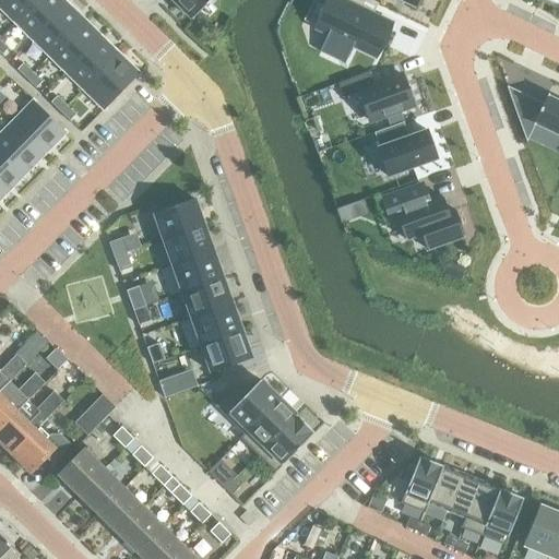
[(0,8),(15,23),(37,0),(4,0),(0,4),(0,8)]
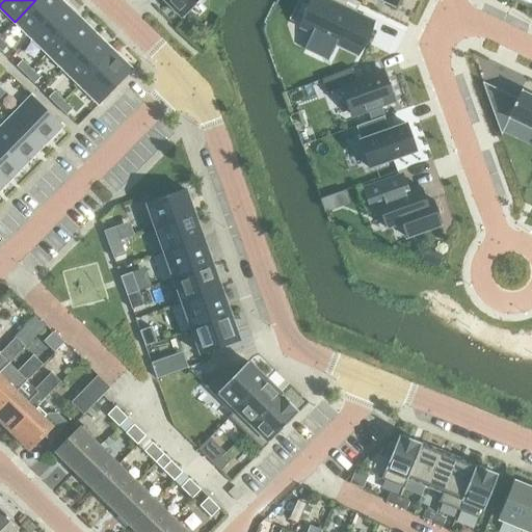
[(30,37),(64,3),(61,0),(35,0),(15,22),(30,37)]
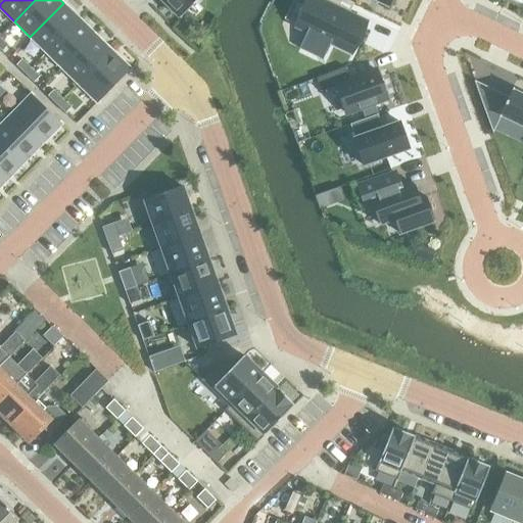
[(158,0),(180,19),(198,0),(158,0)]
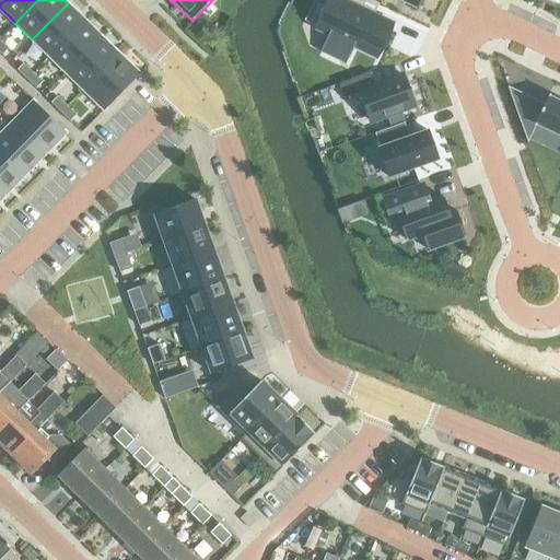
[(329,0),(317,27),(328,33),(319,51),(321,53),(323,49),(346,60),(345,63),(346,63),(354,45),(376,56),(392,24),(365,12),(372,0),(371,0),(329,0)]
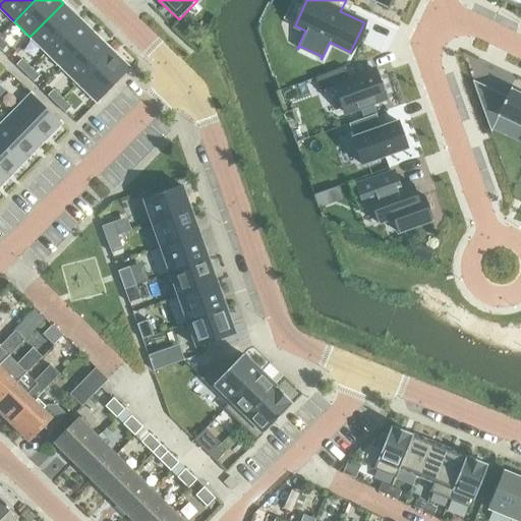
[(46,52),(79,18),(63,3),(30,37),(46,52)]
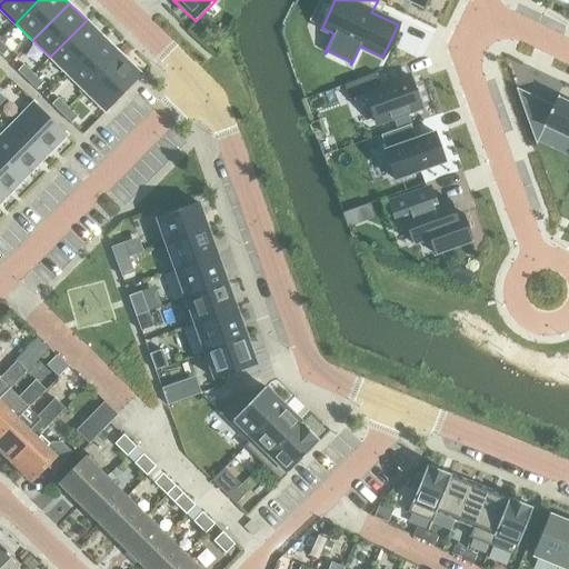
[(67,73),(103,37),(87,20),(50,57),(67,73)]
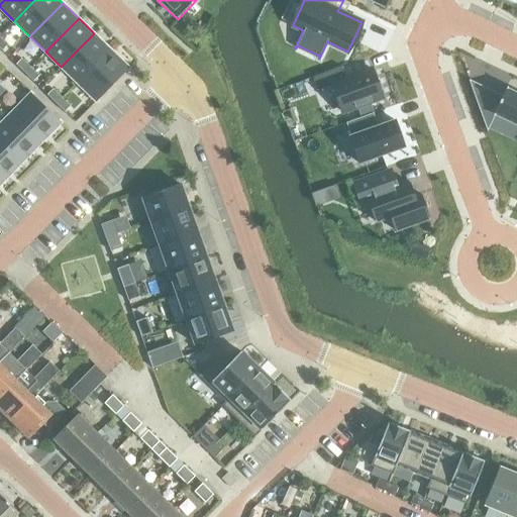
[(77,83),(109,48),(94,33),(61,67),(77,83)]
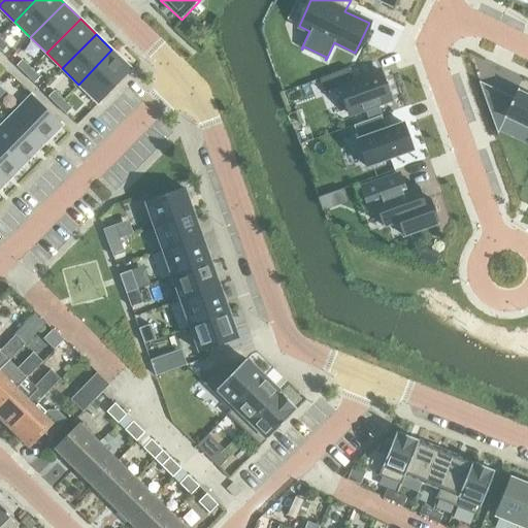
[(98,104),(132,70),(111,50),(78,85),(98,104)]
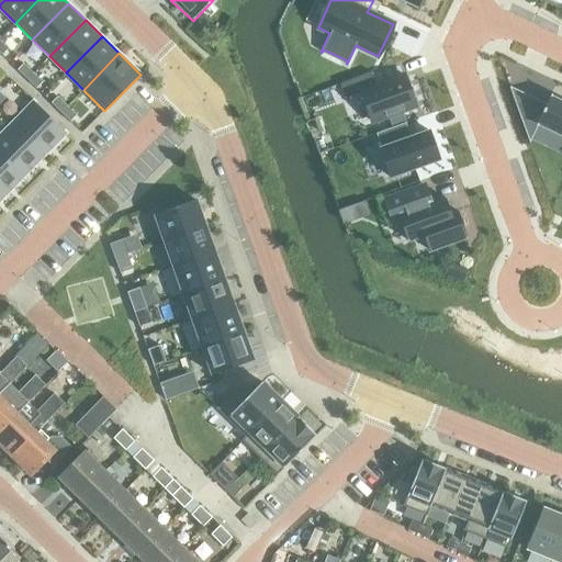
[(26,79),(32,72),(23,64),(18,70),(26,79)]
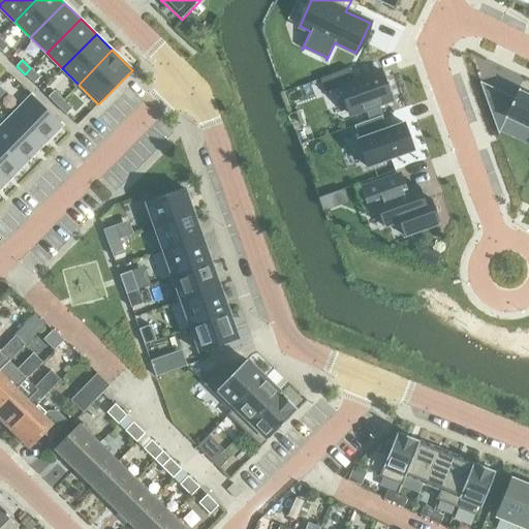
[(33,83),(38,76),(30,68),(25,74),(33,83)]
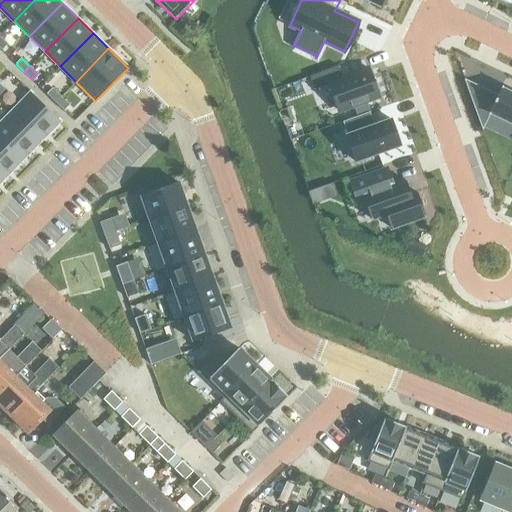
[(338,66),(309,77),(314,90),(327,85),(337,115),(380,100),(368,66),(341,76),(338,66)]
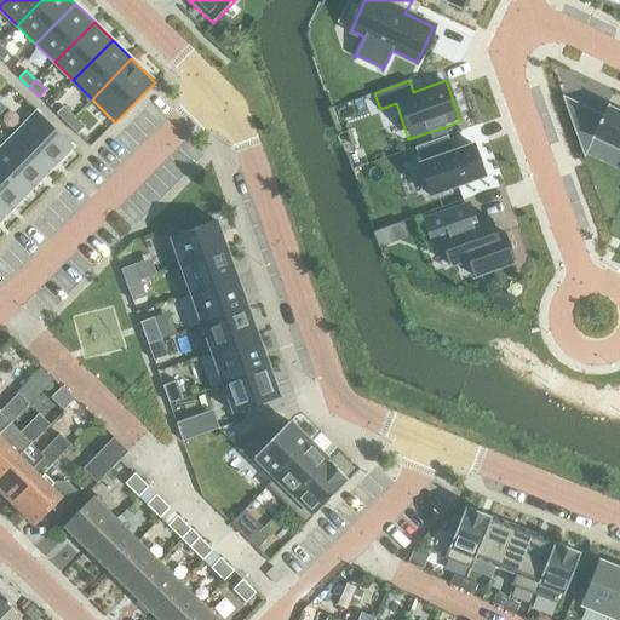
[(562,96),(584,156),(593,138),(619,150),(619,113),(607,107),(602,115),(562,96)]
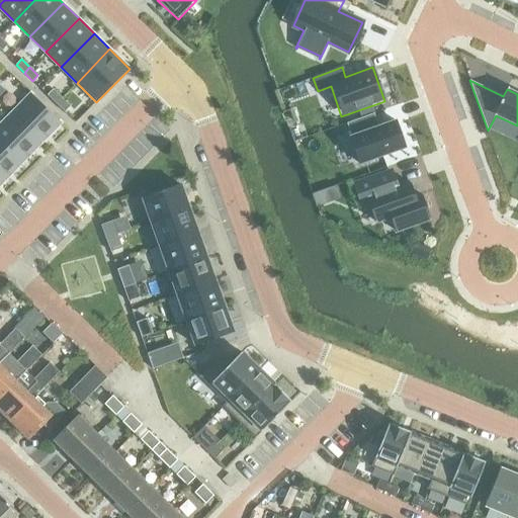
[(55,103),(61,97),(52,89),(47,95),(55,103)]
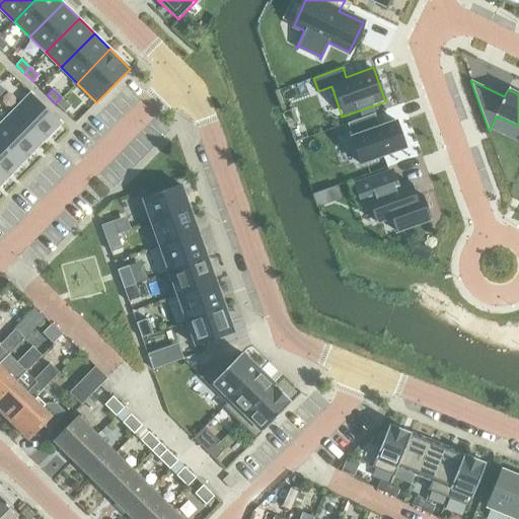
[(42,142),(61,123),(30,93),(11,113),(42,142)]
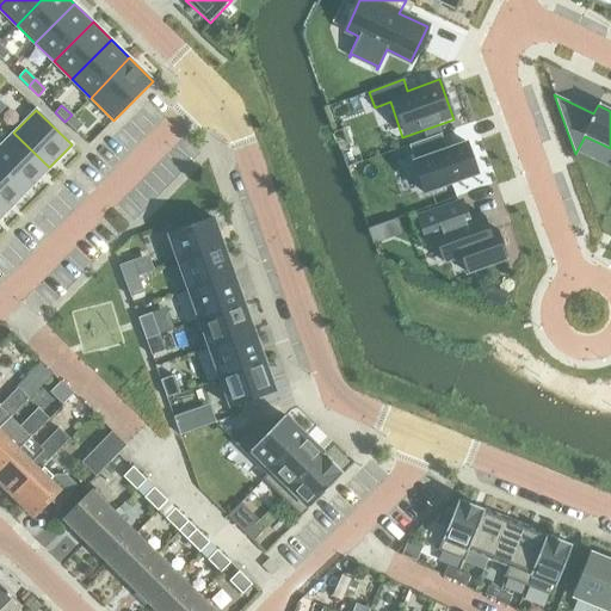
[(75,131),(81,124),(72,115),(65,122),(75,131)]
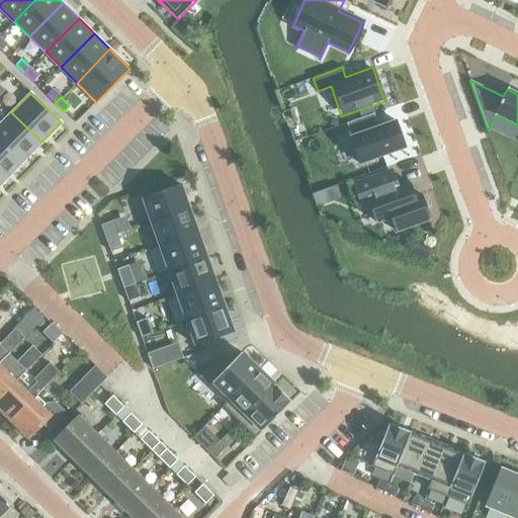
[(0,139),(22,161),(41,142),(11,112),(0,124),(0,139)]
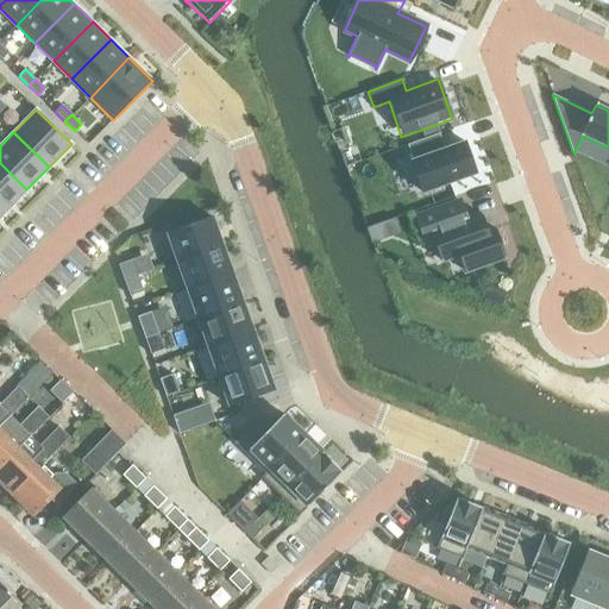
[(391,152),(408,199),(475,175),(463,143),(431,154),(426,140),(391,152)]
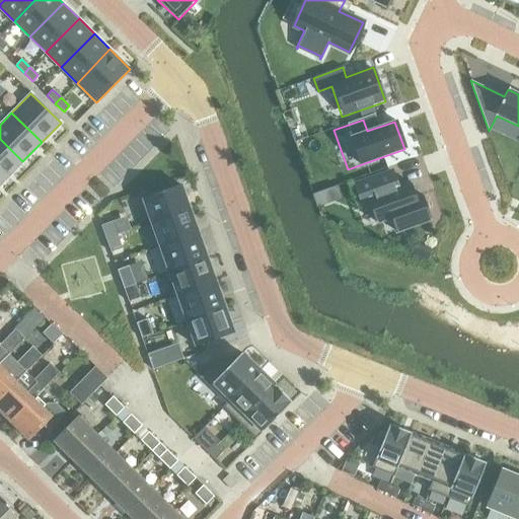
[(0,176),(4,180),(22,161),(0,139),(0,176)]
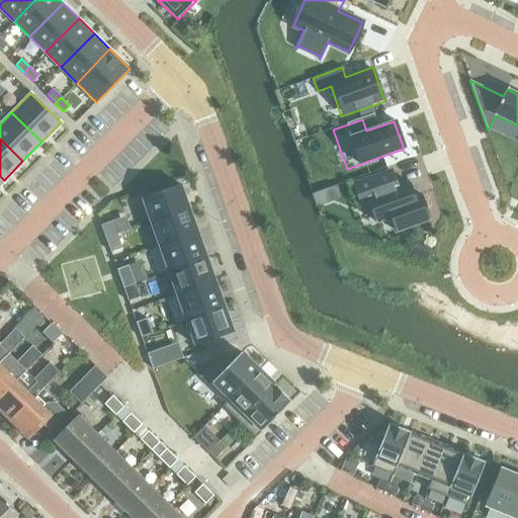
[(393,169),(353,183),(361,206),(368,203),(375,222),(390,217),(395,231),(430,218),(421,195),(415,197),(409,182),(399,186),(393,169)]
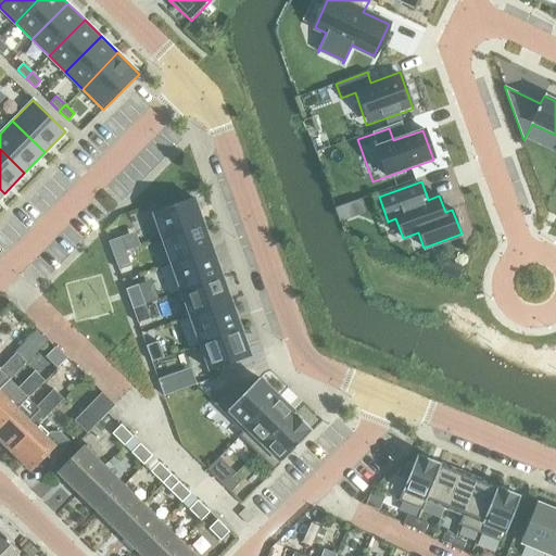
[(161,239),(204,224),(194,197),(152,212),(161,239)]
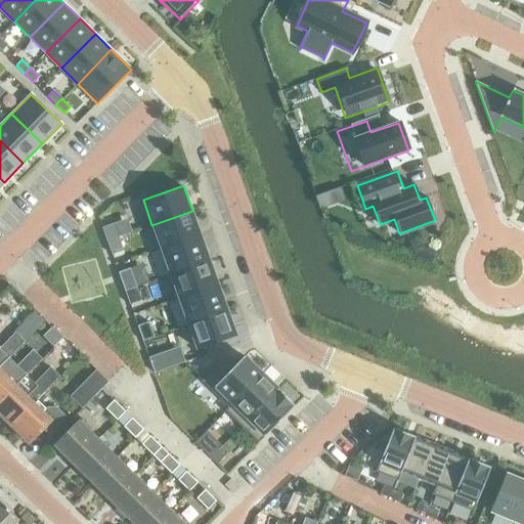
[(314,197),(319,210),(331,205),(326,192),(314,197)]
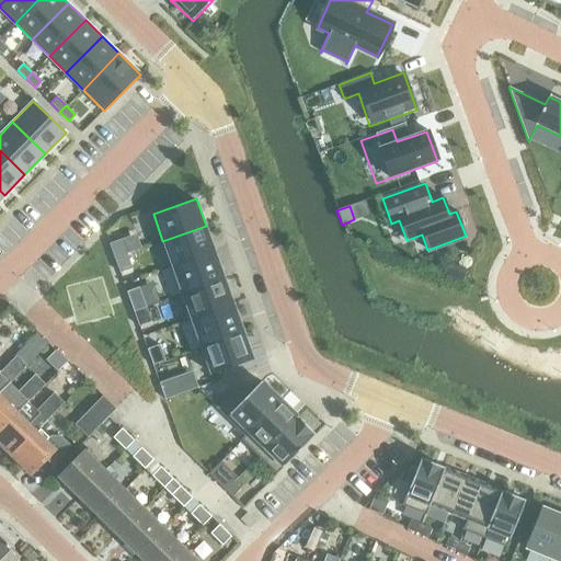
[(172,267),(215,252),(206,226),(162,241),(172,267)]
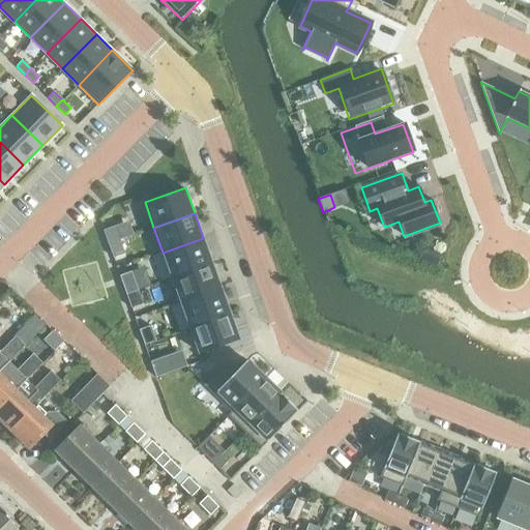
[(108,244),(120,240),(115,227),(104,230),(108,244)]
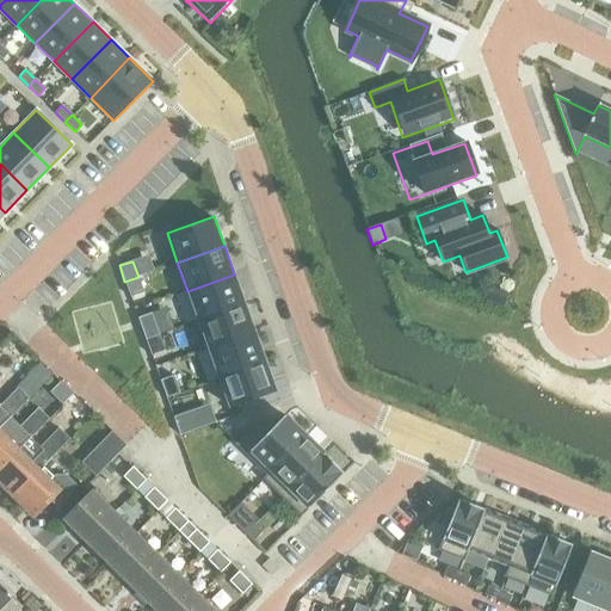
[(198,321),(245,304),(234,275),(187,291),(198,321)]
